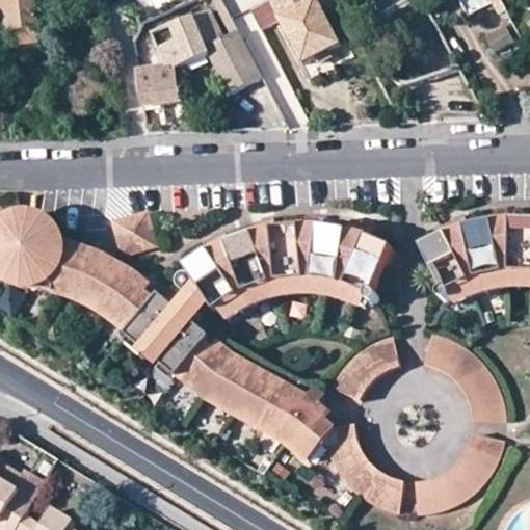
[(37,42),(31,0),(0,0),(0,30),(8,29),(10,44),(37,42)]
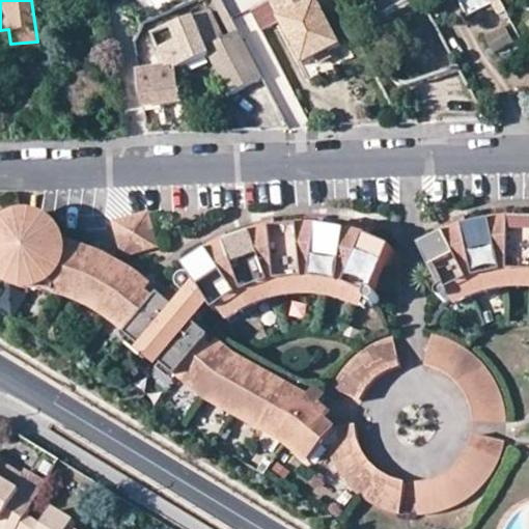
[(238,32),(220,0),(212,0),(230,35),(234,33),(238,32)]
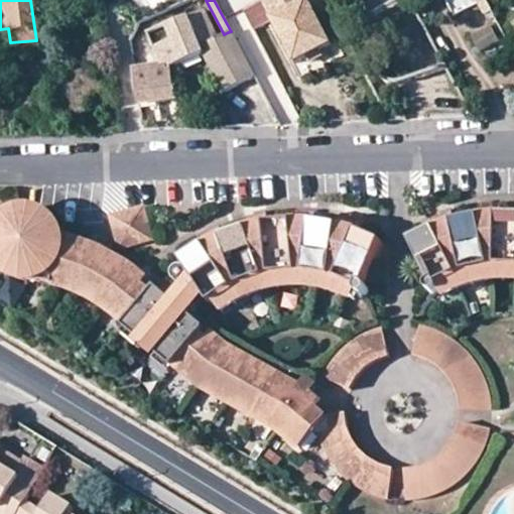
[(262,0),(270,15),(279,32),(296,63),(332,44),(314,13),(307,0),(262,0)]
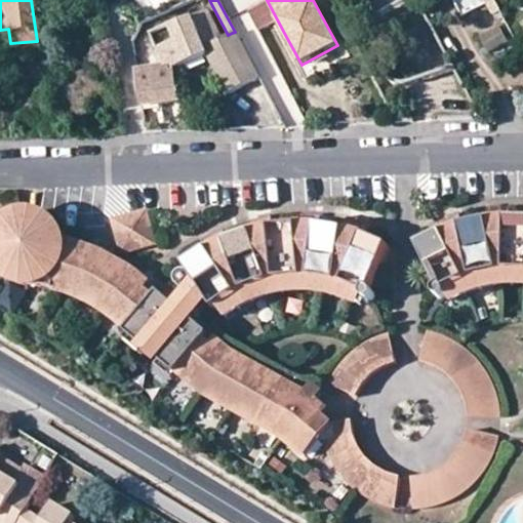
[(452,0),(458,11),(479,0),(452,0)]
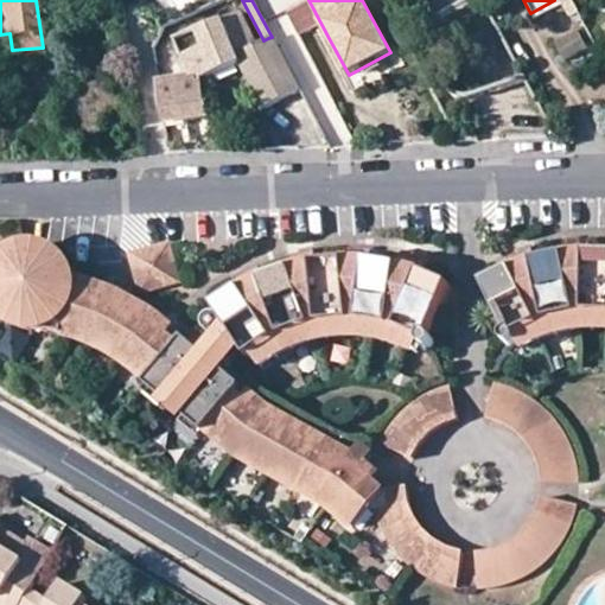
[(299,89),(272,37),(268,38),(263,40),(256,45),(235,6),(172,33),(190,75),(158,80),(164,121),(208,114),(203,81),(239,62),(263,108),(299,89)]
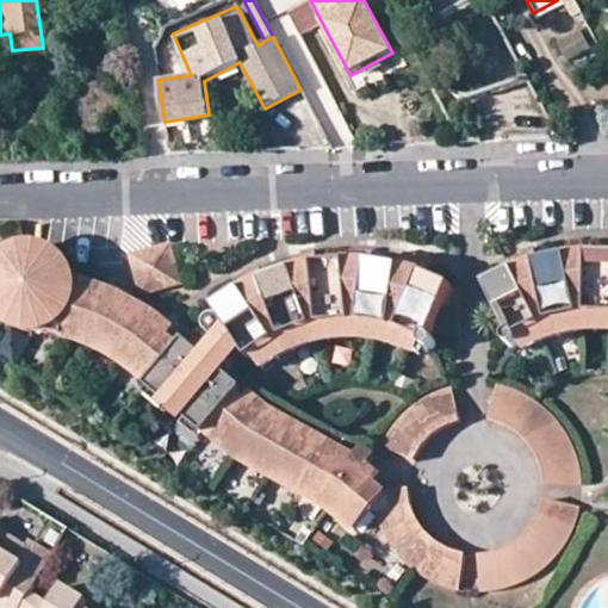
[(590,48),(581,30),(558,41),(568,59),(590,48)]
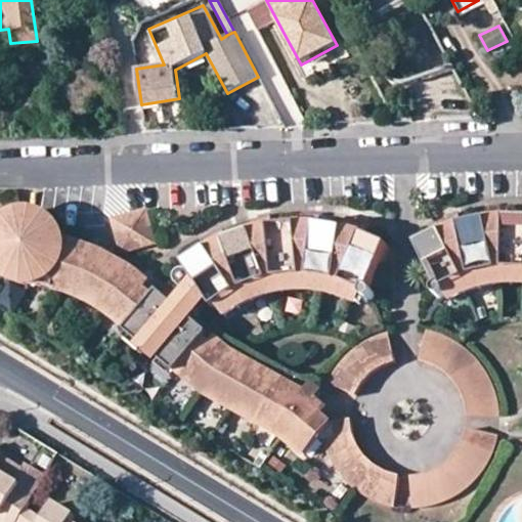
[(52,287),(62,290),(72,293),(78,295),(86,298),(92,302),(105,309),(121,320),(128,328),(126,330),(141,343),(176,304),(160,290),(154,295),(143,287),(131,277),(113,265),(93,256),(80,251),(62,248),(25,244),(29,210),(19,211),(9,214),(3,218),(0,220),(0,268),(3,272),(8,275),(15,278),(27,280),(52,287)]
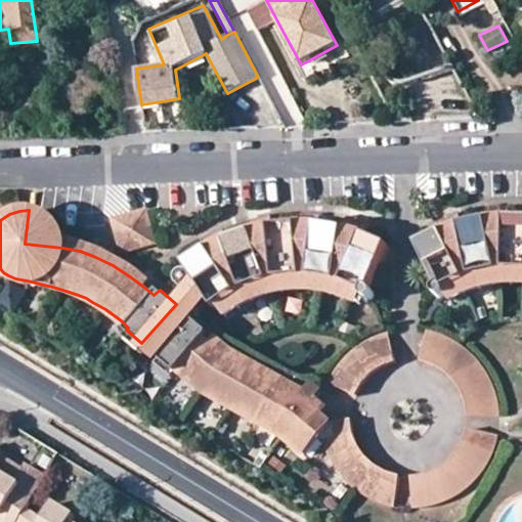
[(29,210),(25,244),(62,248),(61,240),(54,225),(47,218),(39,214),(35,212),(30,211),(29,210)]
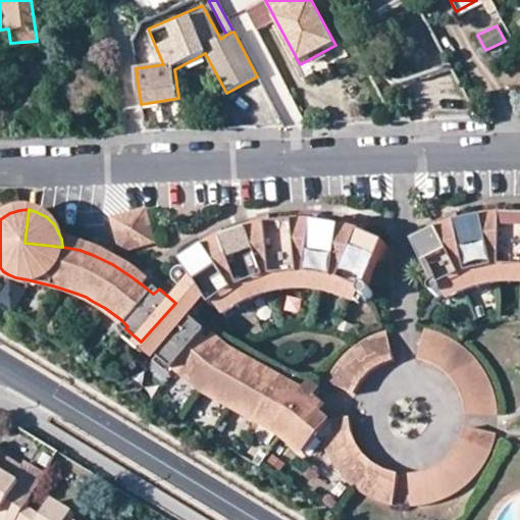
[(142,209),(111,217),(120,248),(151,240),(142,209)]
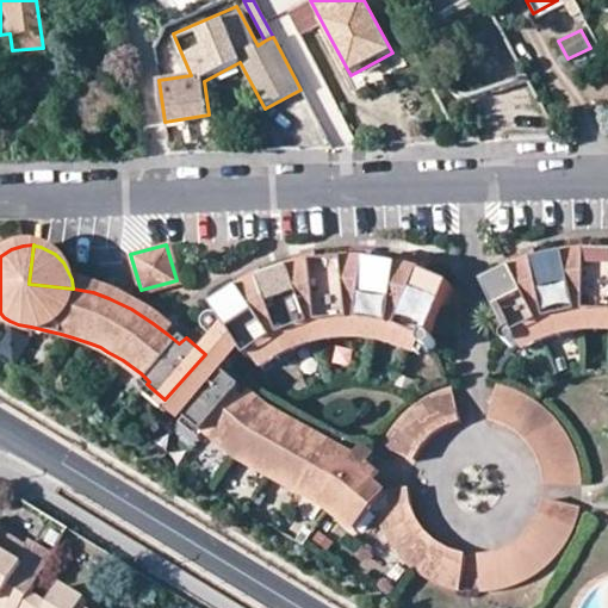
[(607,254),(600,255),(594,254),(593,255),(571,255),(556,258),(540,261),(535,244),(513,250),(521,267),(490,280),(514,326),(510,329),(510,333),(512,337),(515,341),(520,341),(523,336),(522,332),(548,322),(556,321),(560,318),(585,316),(591,315),(602,315),(607,315),(607,254)]
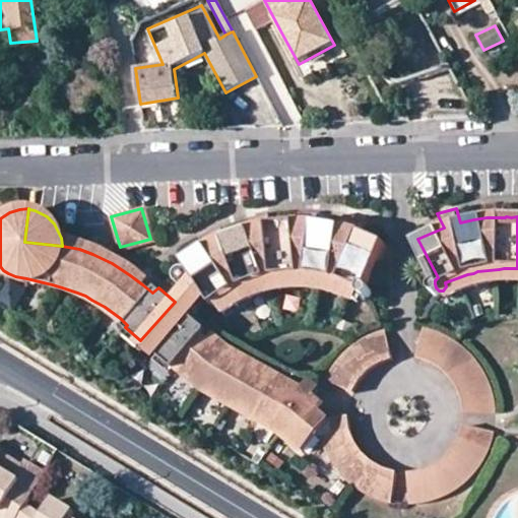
[(270,275),(274,274),(286,273),(302,271),(308,272),(323,273),(335,276),(340,279),(359,286),(359,290),(361,294),(365,295),(368,293),(369,288),(367,284),(384,244),(359,233),(363,221),(343,215),(341,228),(314,222),(314,224),(297,223),(297,222),(268,224),(267,213),(247,217),(251,229),(224,239),(225,242),(210,249),(209,248),(186,263),(189,268),(186,270),(184,269),(180,267),(177,268),(175,272),(174,278),(196,298),(204,293),(213,306),(217,302),(224,297),(237,289),(243,286),(256,280),(270,275)]
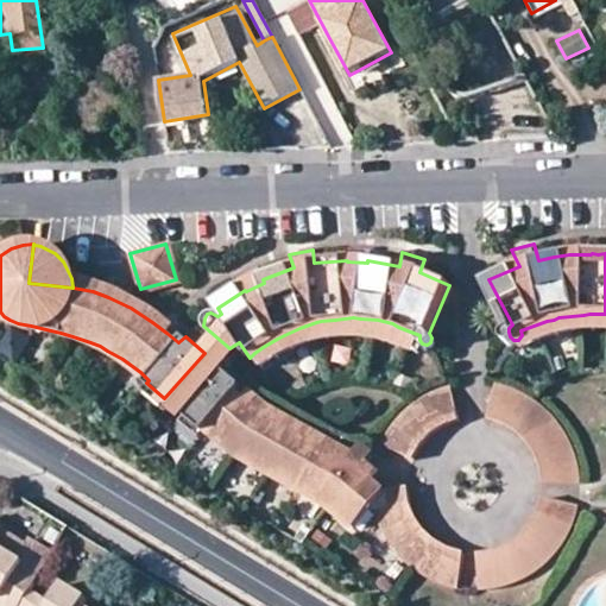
[(164,398),(181,414),(221,367),(204,353),(164,398)]
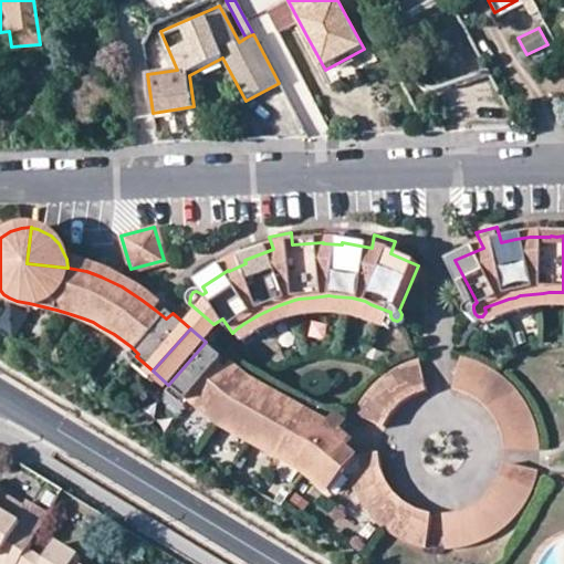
[(315,425),(288,408),(257,390),(231,377),(220,365),(225,359),(206,342),(168,385),(188,403),(192,398),(219,417),(233,426),(253,437),(264,444),(280,452),(288,458),(302,468),(326,484),(335,473),(347,458),(353,450),(315,425)]
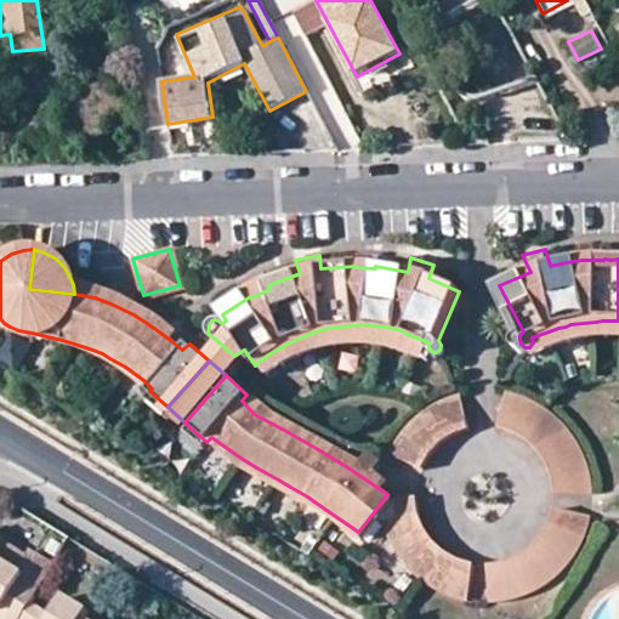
[(446,397),(435,402),(416,415),(403,429),(393,444),(390,452),(420,465),(425,454),(432,446),(442,437),(452,431),(467,425),(459,391),(446,397)]
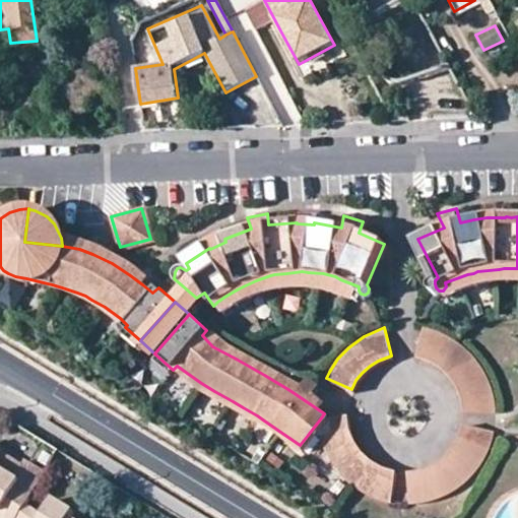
[(484,370),(478,362),(471,352),(459,343),(451,338),(441,333),(431,330),(422,328),(416,354),(432,359),(441,365),(447,369),(456,380),(462,393),(464,401),(465,409),(496,409),(495,396),(492,386),(484,370)]
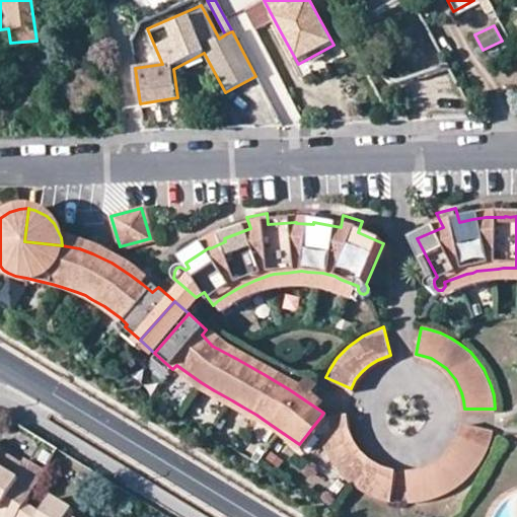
[(327,455),(335,466),(344,476),(353,485),(359,489),(360,487),(371,493),(379,497),(388,499),(394,470),(388,470),(380,467),(369,460),(362,453),(355,445),(351,437),(347,425),(346,418),(346,413),(323,413),(318,420),(317,426),(319,434),(323,447),(327,455)]
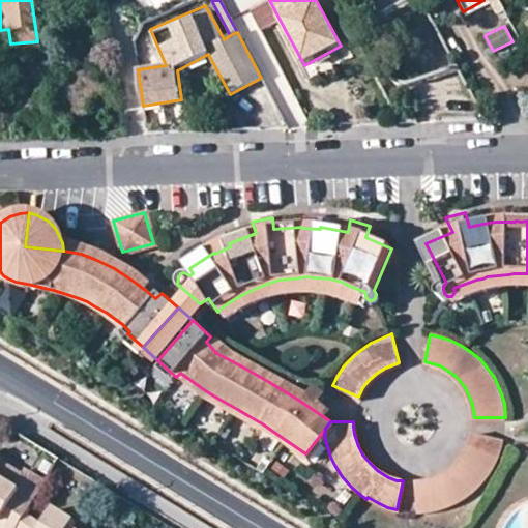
[(469,448),(459,463),(450,469),(440,476),(431,479),(422,481),(415,481),(414,511),(420,512),(435,510),(448,506),(458,501),(467,496),(476,488),(485,478),(491,471),(496,462),(500,448),(502,440),(502,436),(474,431),(472,437),(469,448)]
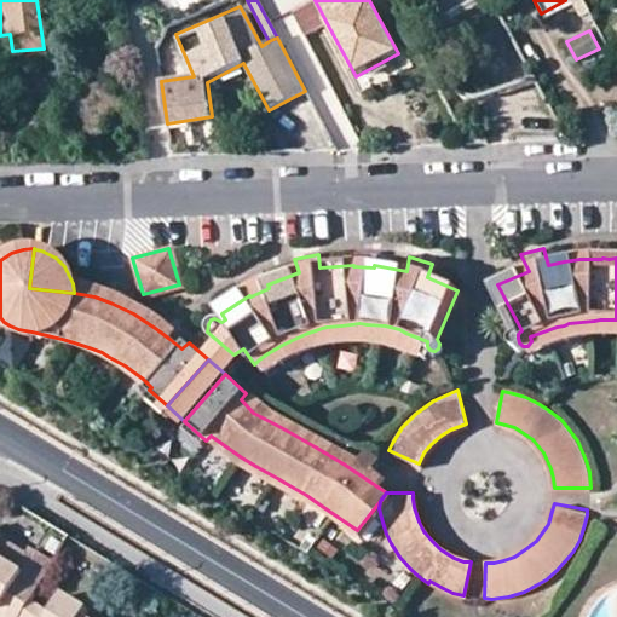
[(15,616),(27,599),(32,589),(16,578),(24,566),(22,565),(29,553),(0,534),(0,531),(0,616),(15,616)]
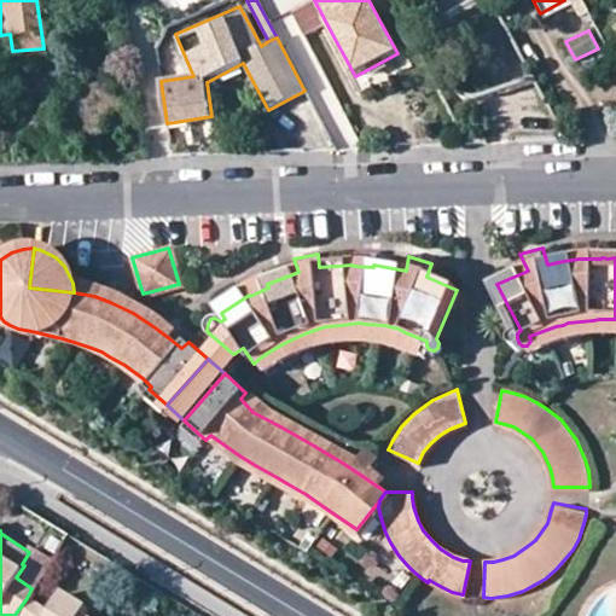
[(86,615),(80,612),(83,605),(59,590),(47,609),(27,598),(15,615),(86,615)]
